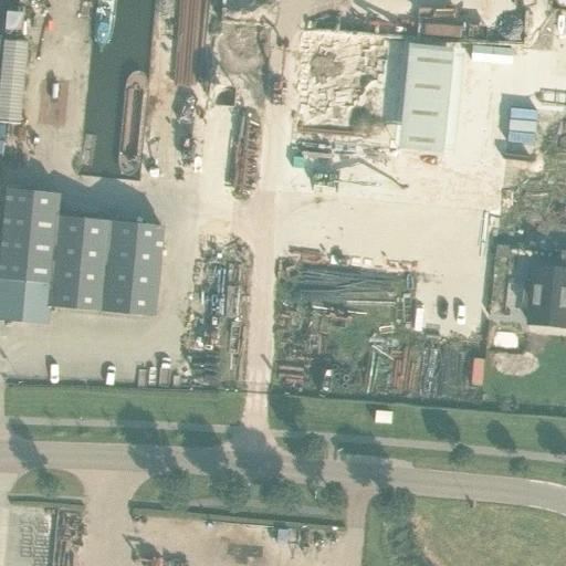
[(349,23),(348,1),(335,1),(336,23),(349,23)]
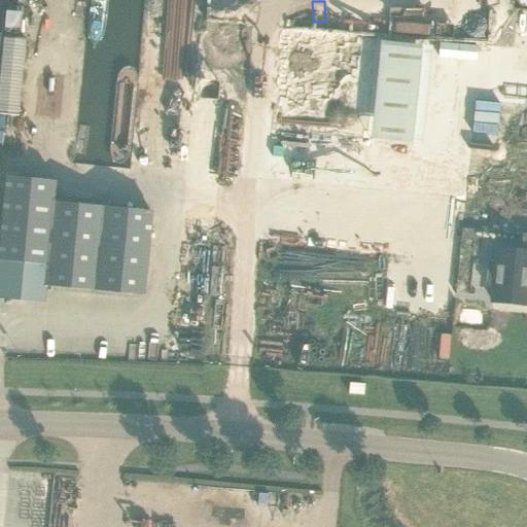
[(422,41),(381,37),(371,135),(412,139),(422,41)]
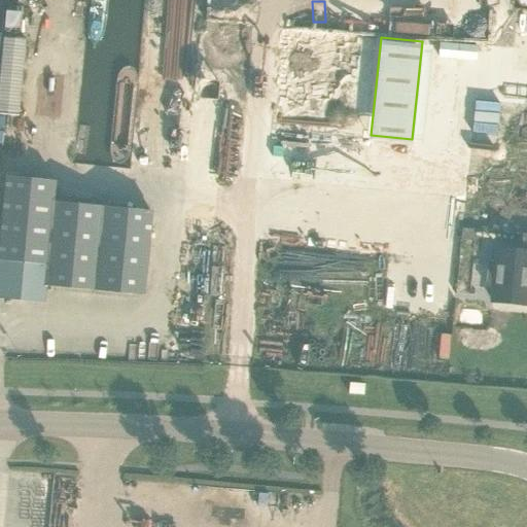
[(0,98),(0,114),(18,116),(25,40),(6,38),(0,98)]
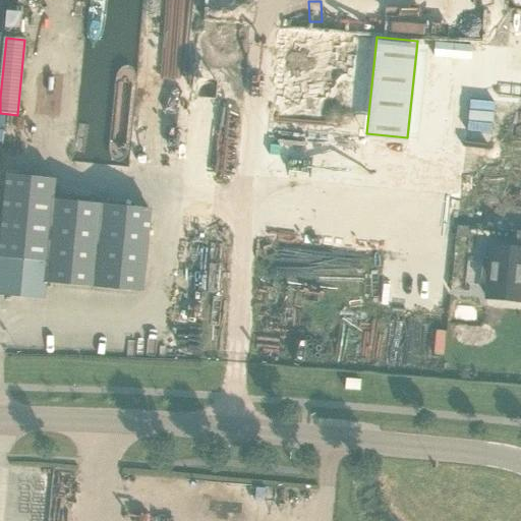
[(5,175),(0,225),(0,294),(42,299),(44,282),(141,291),(150,210),(52,200),(54,180),(5,175)]
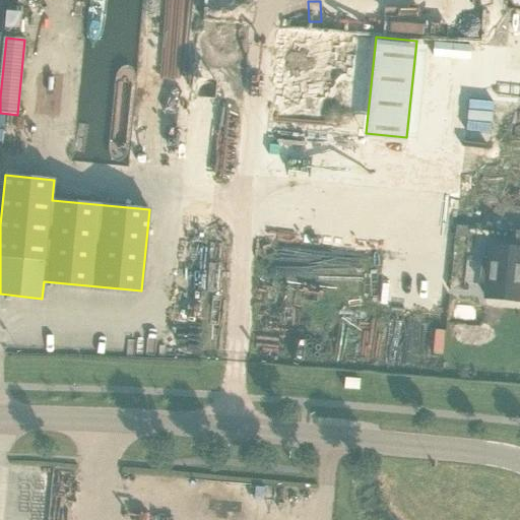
[(485,298),(518,301),(519,278),(519,232),(516,232),(514,248),(491,246),(490,259),(481,258),(479,282),(486,282),(485,298)]
